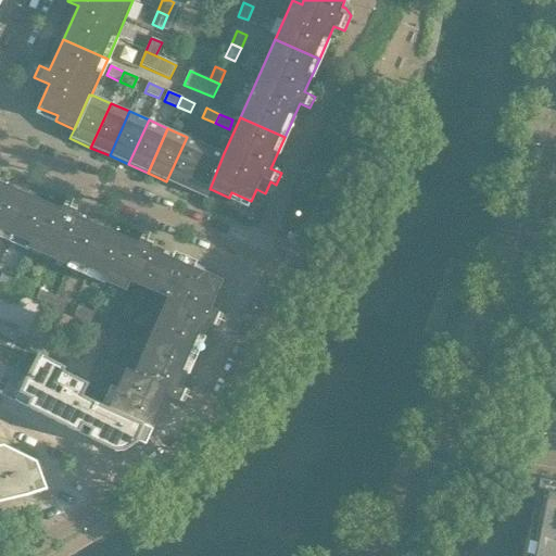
[(187,137),(166,181),(186,190),(206,146),(187,137)]
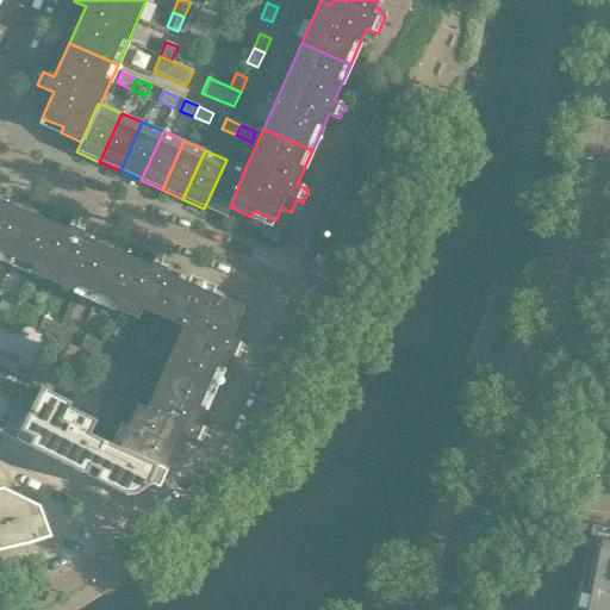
[(226,160),(204,209),(226,218),(231,207),(230,207),(246,168),(226,160)]
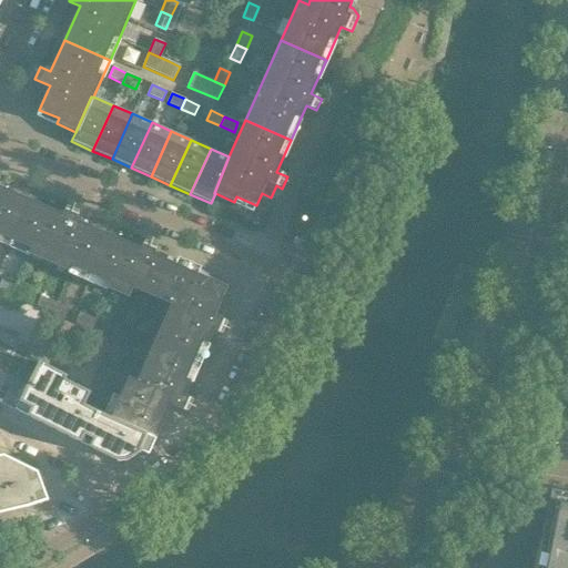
[(0,175),(0,174),(0,241),(10,245),(30,201),(0,186),(0,175)]
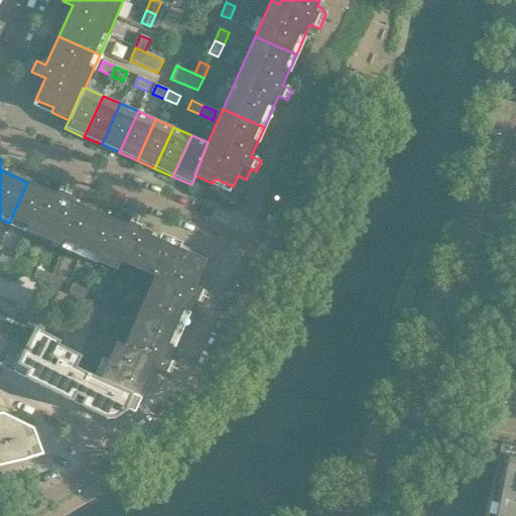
[(57,196),(27,182),(9,223),(80,255),(98,214),(69,201),(73,190),(61,185),(57,196)]
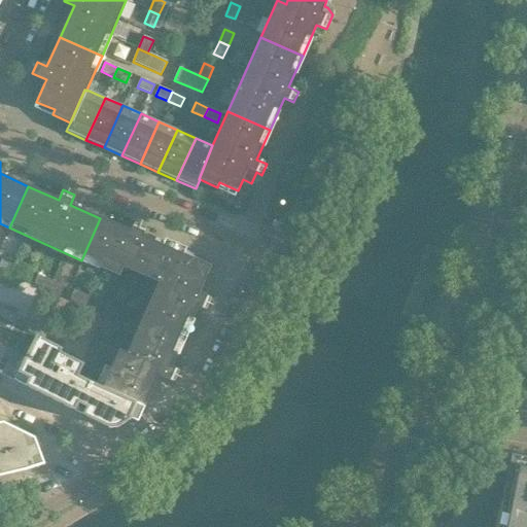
[(131,232),(100,218),(81,260),(118,277),(123,268),(157,283),(172,250),(142,237),(146,226),(135,221),(131,232)]
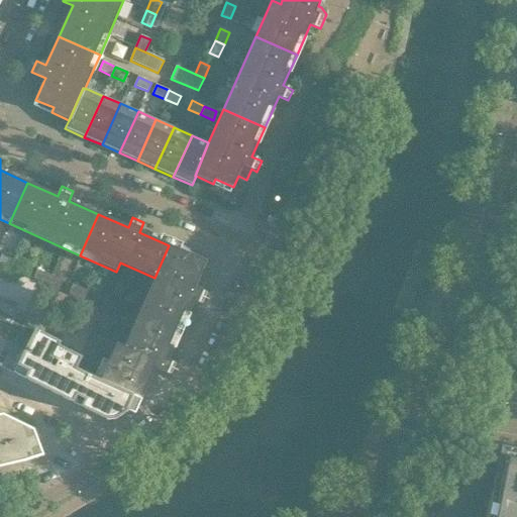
[(206,262),(170,245),(169,245),(154,278),(139,312),(177,329),(184,312),(189,314),(195,301),(204,305),(209,294),(195,288),(206,262)]
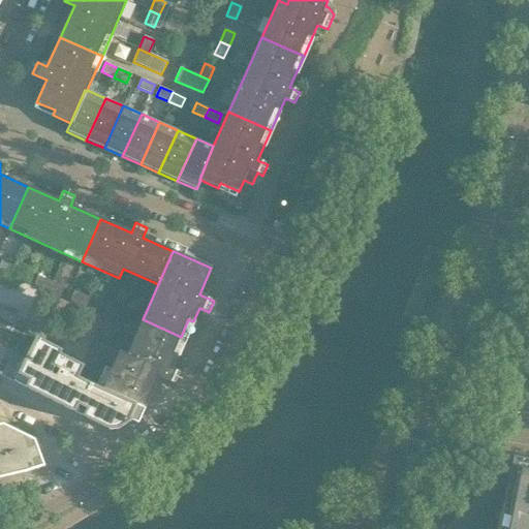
[(2,259),(0,265),(0,269),(11,275),(14,266),(2,259)]
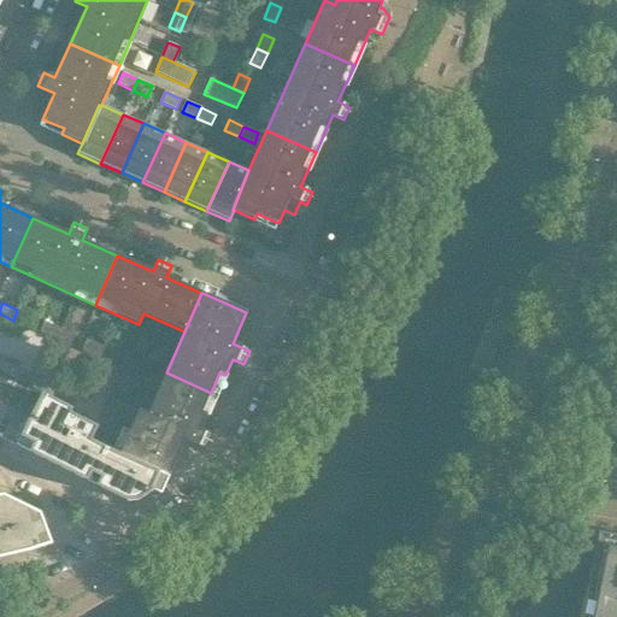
[(33,316),(17,310),(13,321),(28,327),(33,316)]
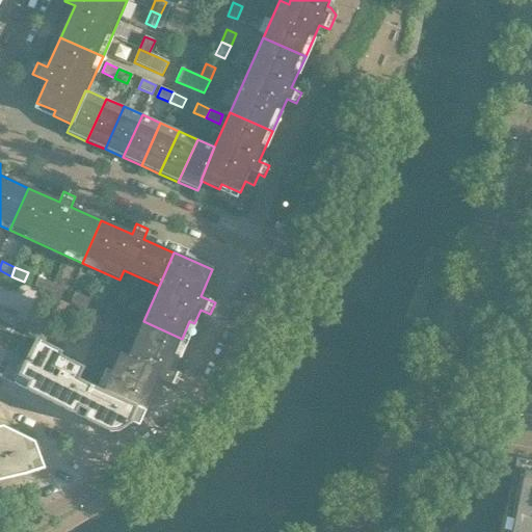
[(38,277),(34,287),(48,292),(52,283),(38,277)]
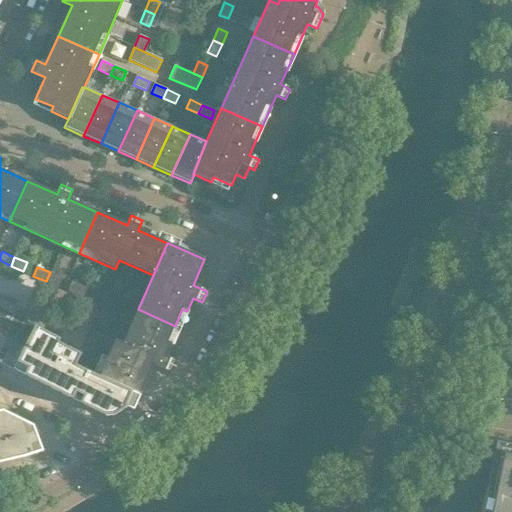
[(131,271),(122,267),(117,279),(126,283),(131,271)]
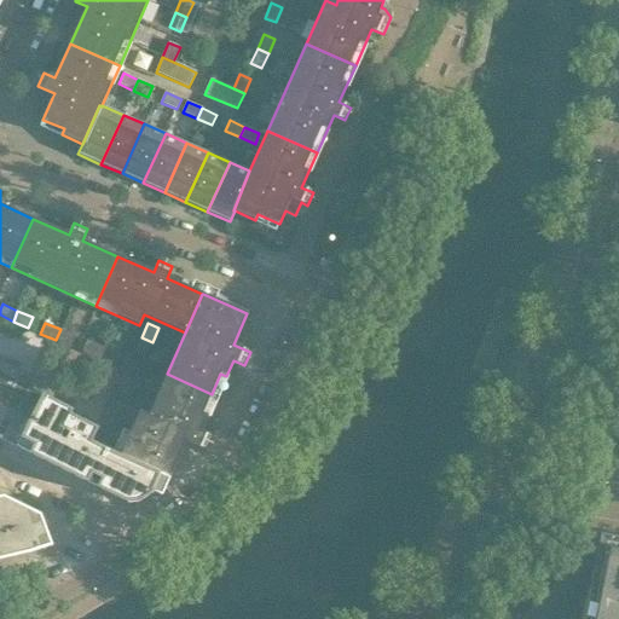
[(75,336),(61,329),(56,340),(70,346),(75,336)]
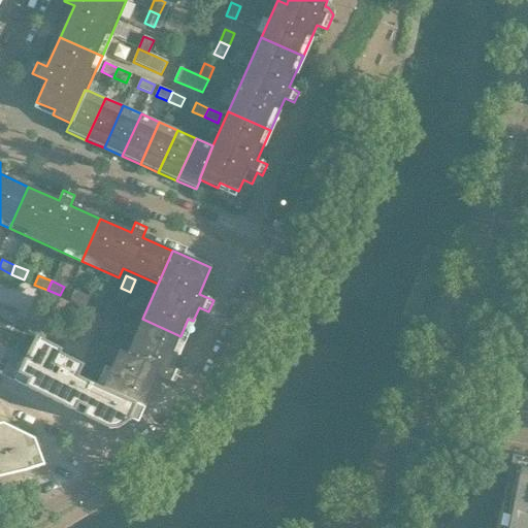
[(130,292),(121,288),(114,300),(124,304),(130,292)]
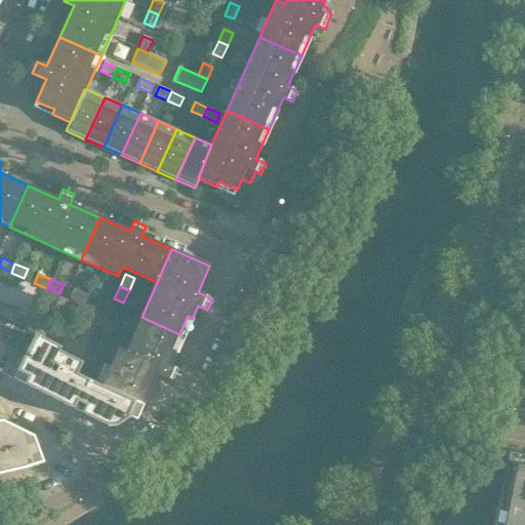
[(74,289),(71,298),(83,304),(87,295),(74,289)]
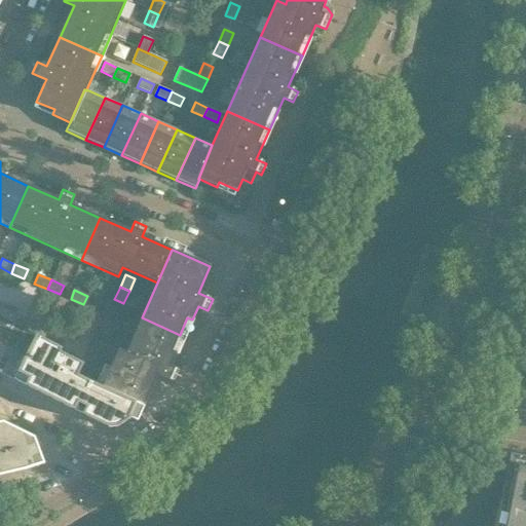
[(100,301),(87,296),(83,304),(96,310),(100,301)]
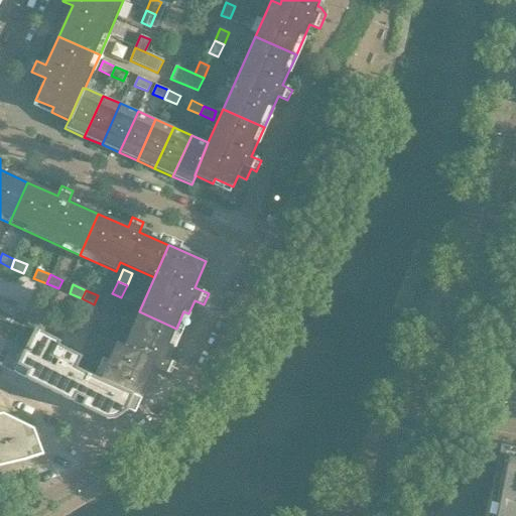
[(6,304),(2,312),(11,316),(15,308),(6,304)]
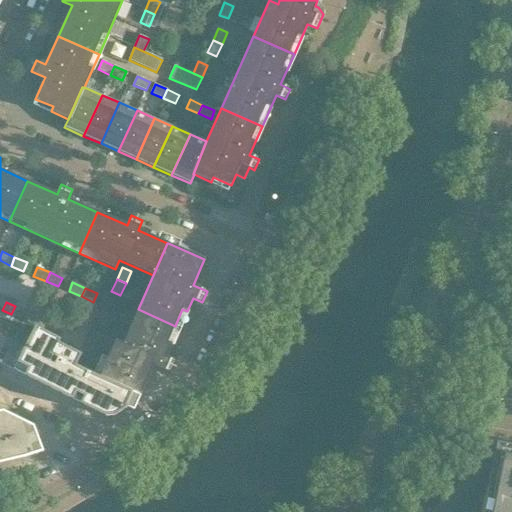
[(115,306),(107,302),(101,314),(110,318),(115,306)]
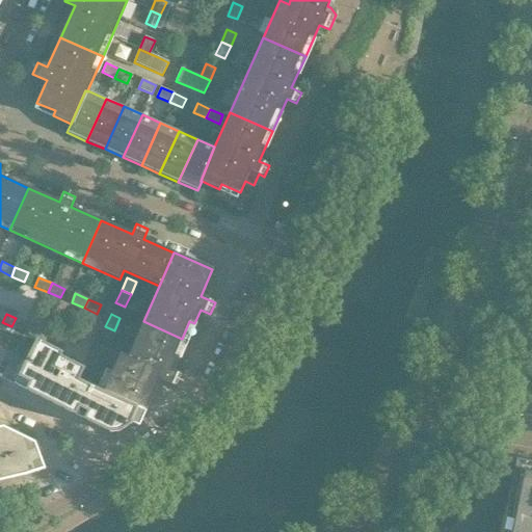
[(173,371),(179,357),(175,355),(182,339),(143,321),(128,357),(121,353),(112,372),(103,392),(145,410),(160,378),(178,387),(183,375),(173,371)]
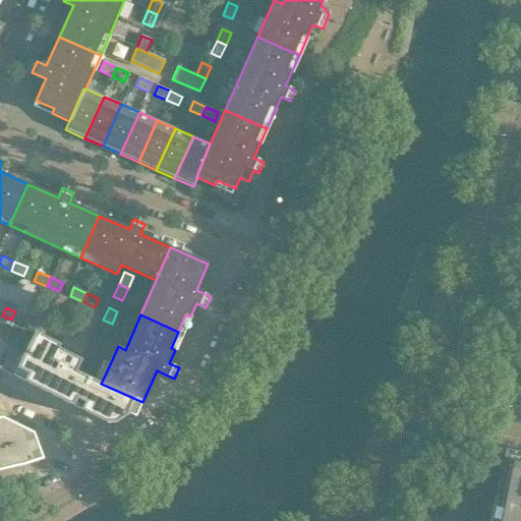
[(32,320),(27,328),(38,333),(42,325),(32,320)]
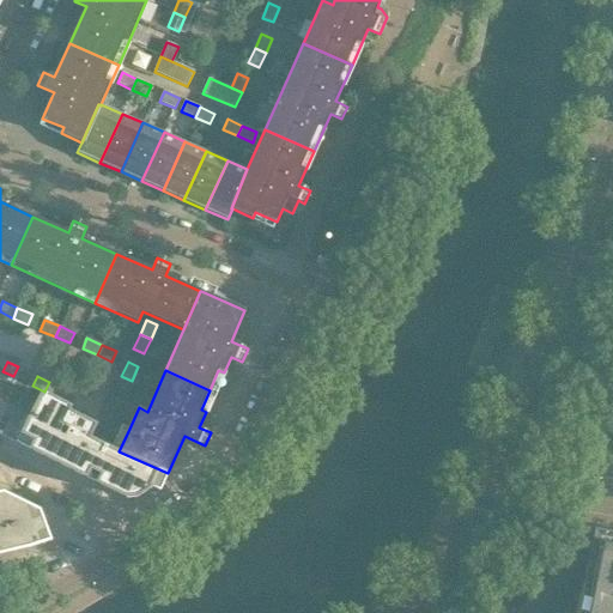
[(132,381),(121,376),(115,390),(125,395),(132,381)]
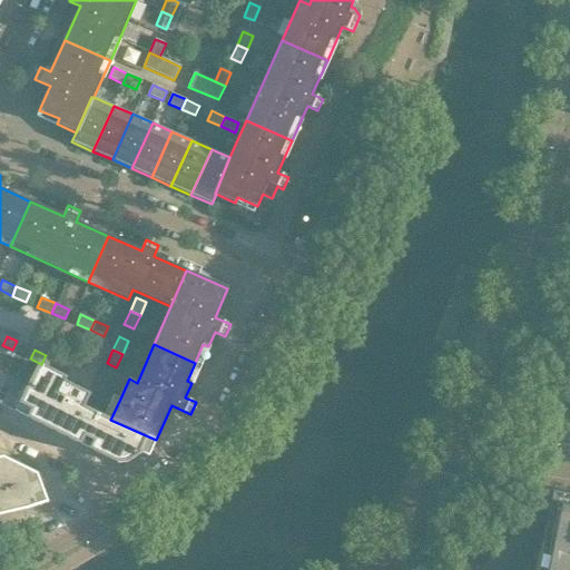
[(0,357),(0,394),(15,365),(0,357)]
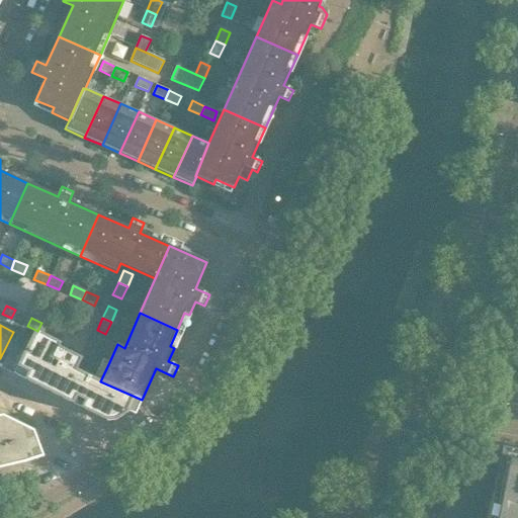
[(30,340),(13,374),(106,421),(115,421),(128,412),(140,405),(141,403),(142,400),(100,381),(76,371),(82,358),(59,346),(61,343),(37,332),(35,330),(30,340)]
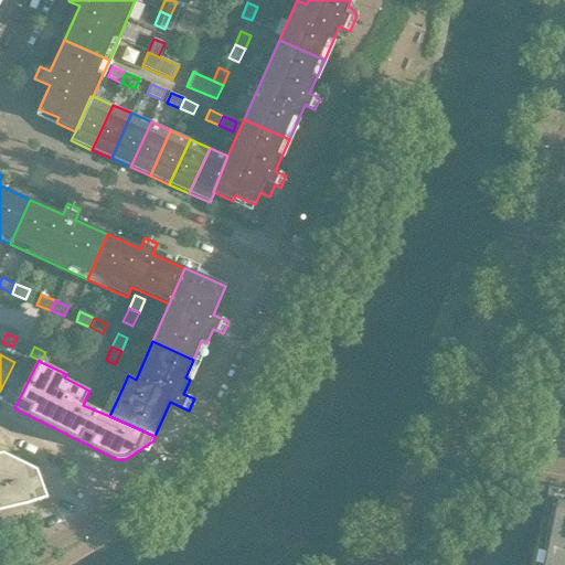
[(14,362),(0,391),(0,401),(14,408),(33,371),(14,362)]
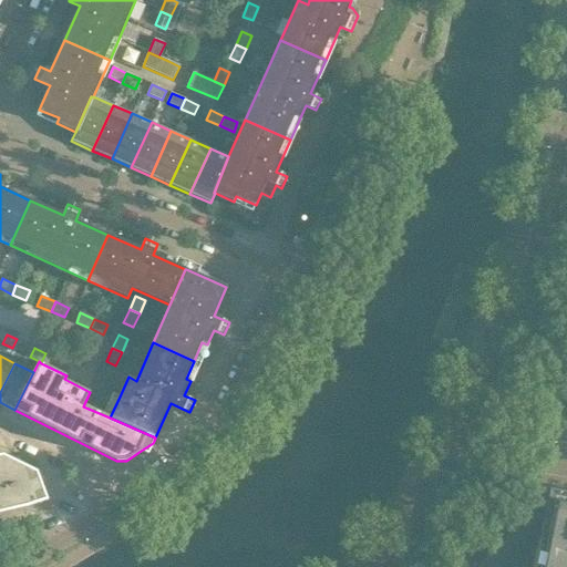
[(90,392),(83,406),(110,418),(120,397),(120,395),(96,385),(95,384),(91,392),(90,392)]
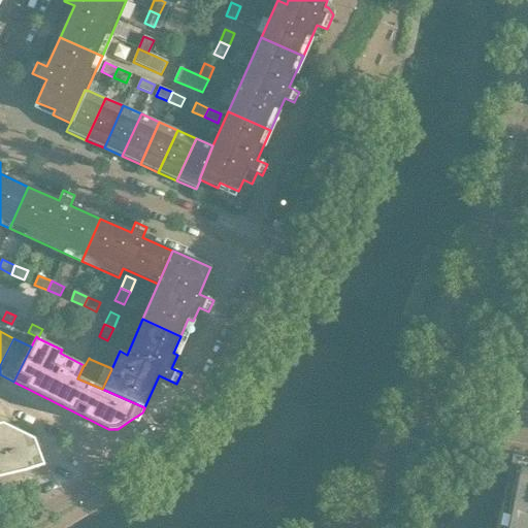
[(44,466),(34,439),(2,424),(0,424),(0,477),(12,474),(24,472),(44,466)]
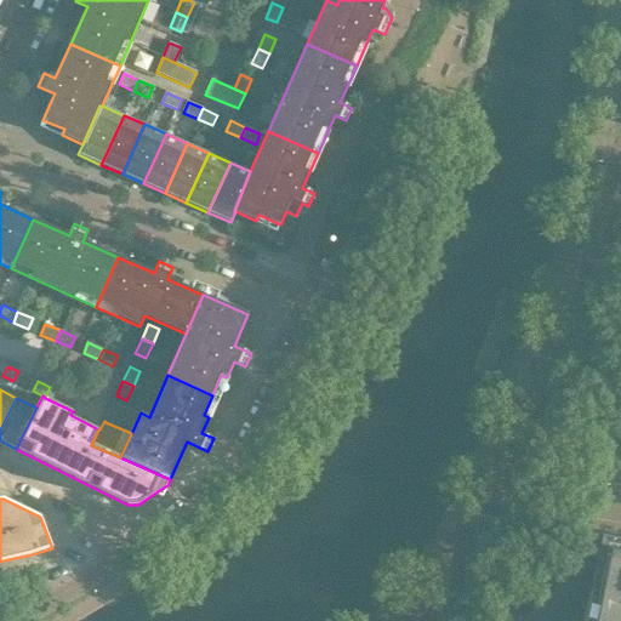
[(620,620),(620,540),(600,536),(598,548),(594,547),(593,550),(602,551),(598,567),(591,565),(590,568),(576,584),(542,620),(620,620)]
